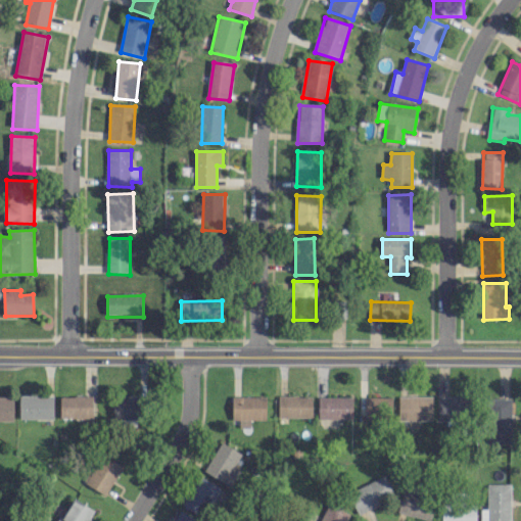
[(55,397),(21,396),(20,420),(54,421),(55,397)]
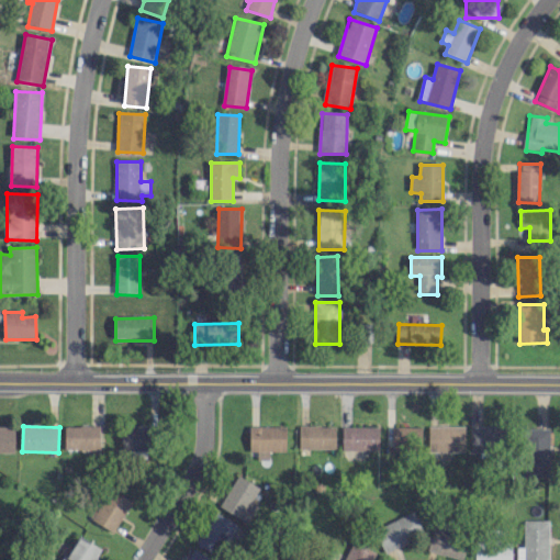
[(15,428),(0,427),(0,452),(15,454),(15,428)]
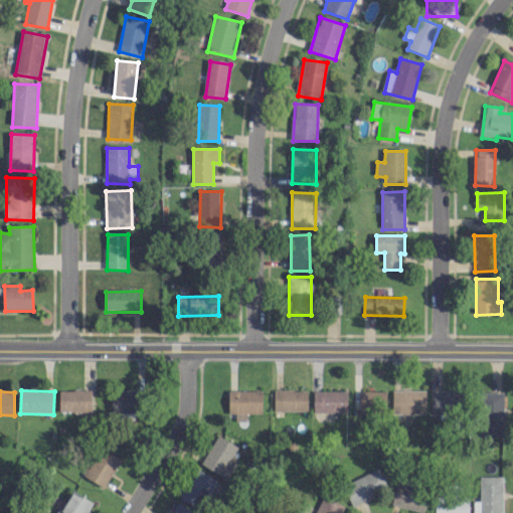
[(93,413),(93,391),(60,391),(60,412),(93,413)]
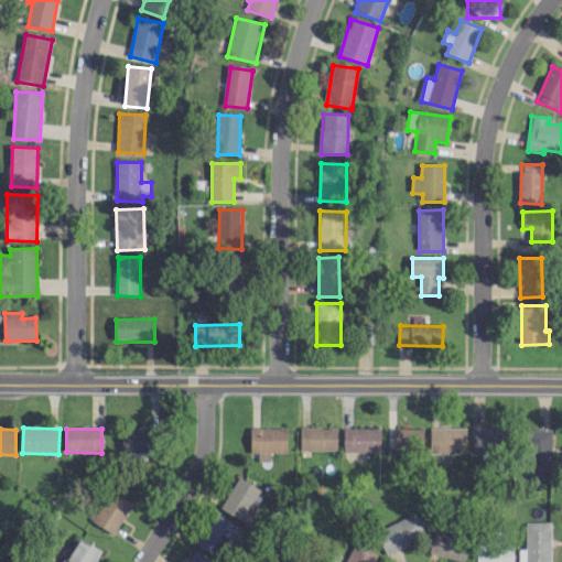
[(125,429),(123,460),(154,461),(155,430),(125,429)]
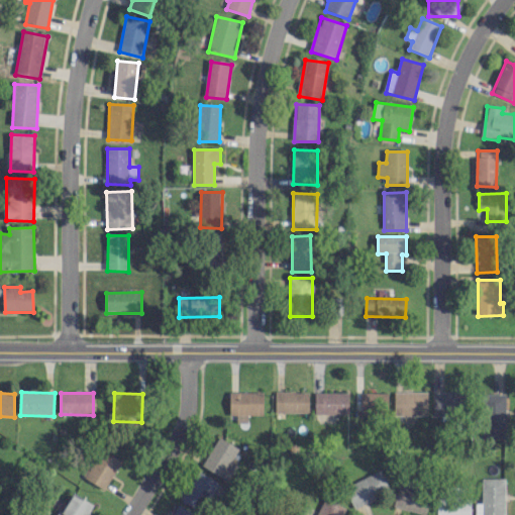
[(248,424),(248,417),(264,416),(264,393),(230,393),(230,416),(237,416),(237,424),(248,424)]
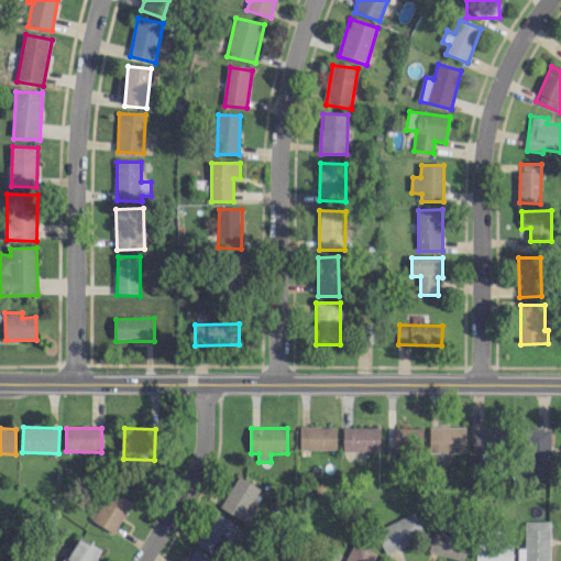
[(338,428),(301,428),(300,451),(337,451),(338,428)]
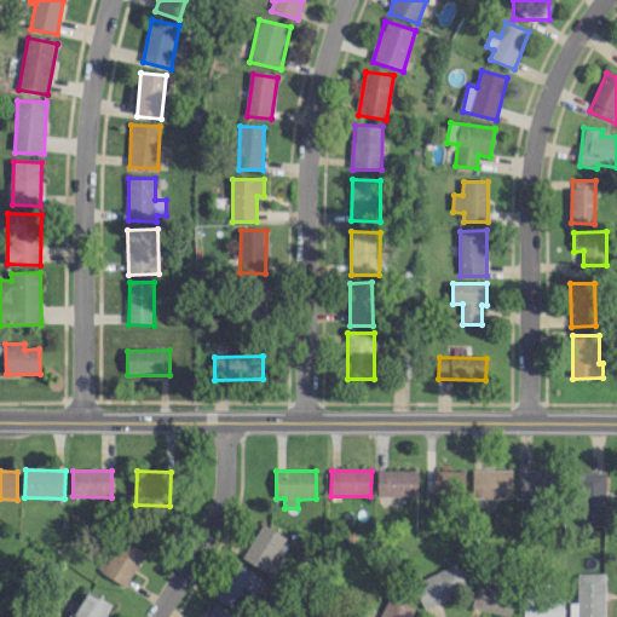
[(466,497),(466,471),(434,472),(434,499),(466,497)]
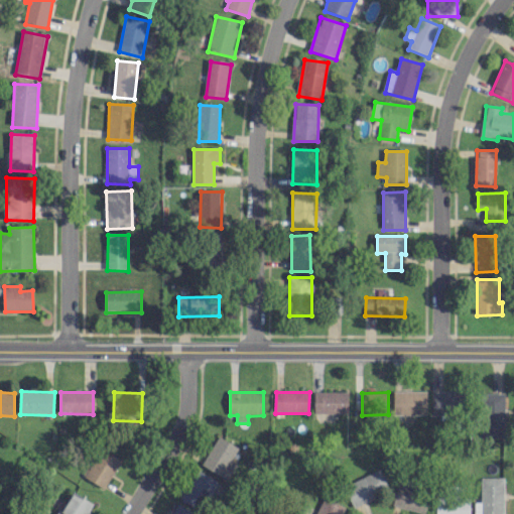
[(428,416),(427,392),(394,392),(395,416),(428,416)]
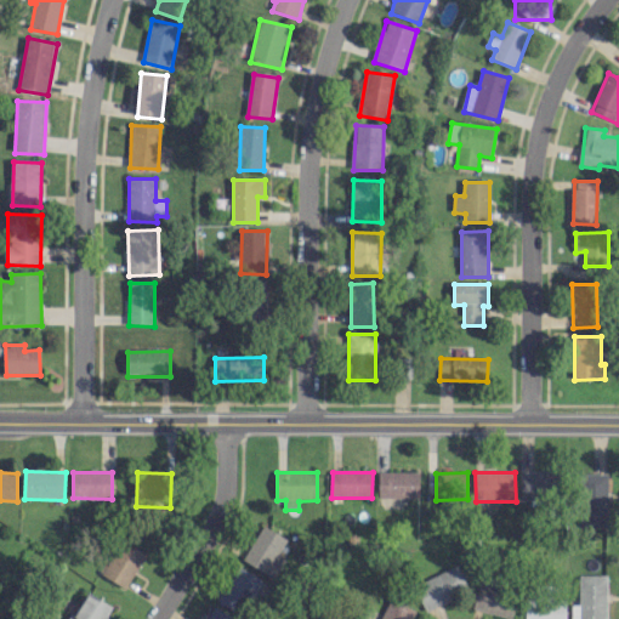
[(521,473),(522,503),(555,501),(555,472),(521,473)]
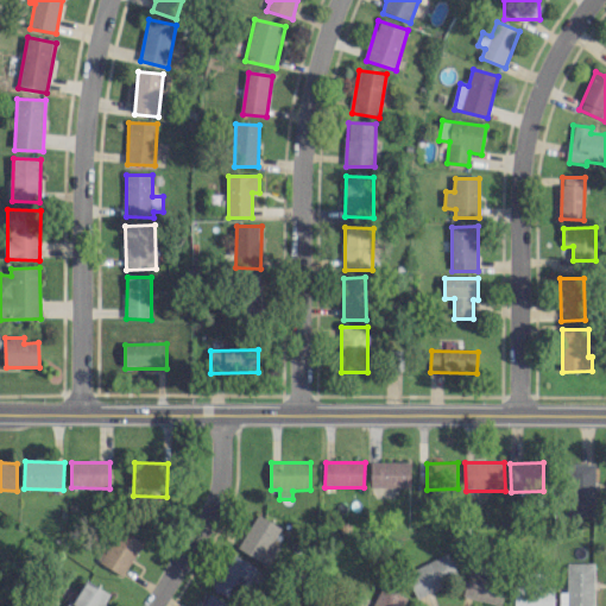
[(371,464),(372,490),(411,488),(411,464),(371,464)]
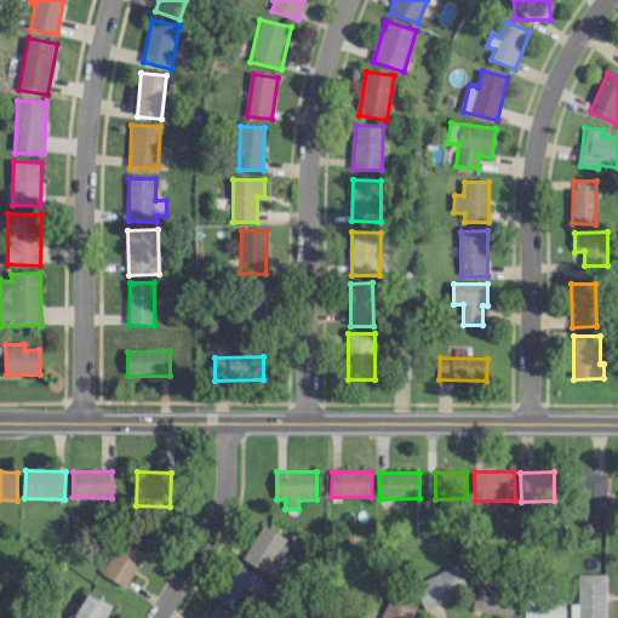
[(607,474),(581,474),(581,526),(607,527),(607,474)]
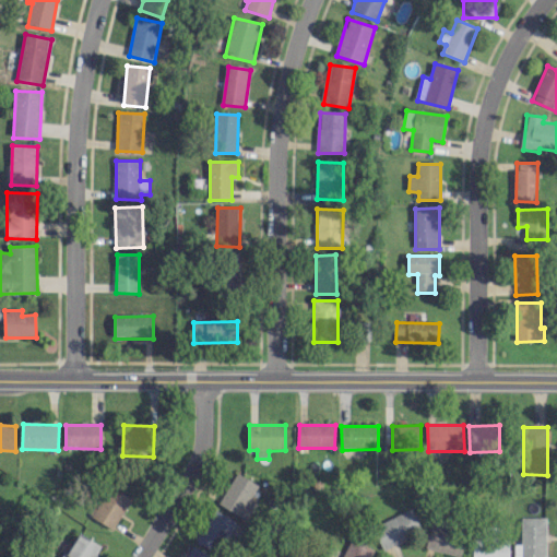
[(259,486),(238,473),(218,505),(247,521),(257,505),(250,501),(259,486)]
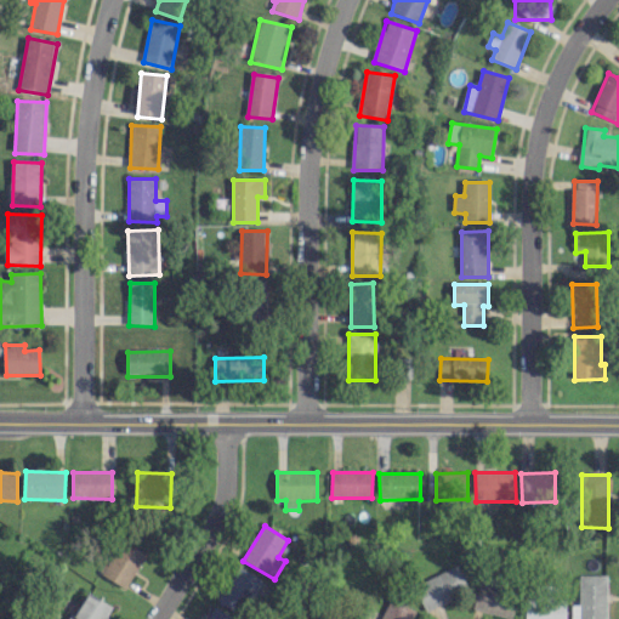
[(146,552),(120,541),(104,579),(130,589),(146,552)]
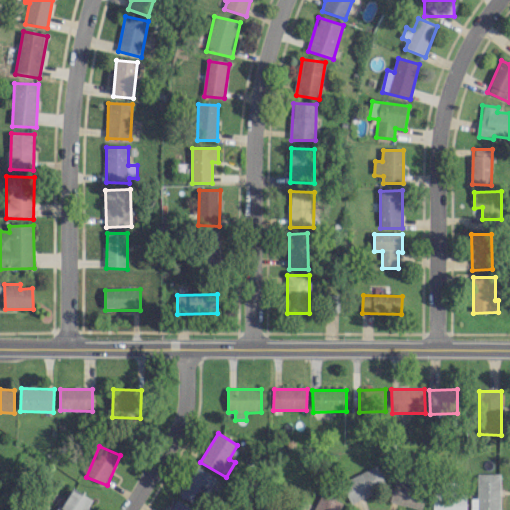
[(341,484),(352,505),(387,487),(377,466),(341,484)]
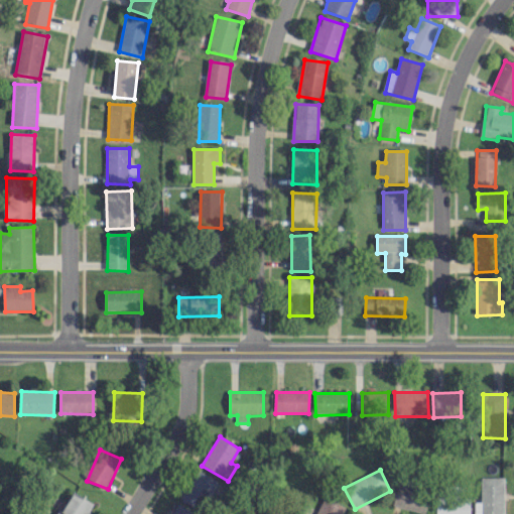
[(181,502),(203,512),(218,481),(198,471),(181,502)]
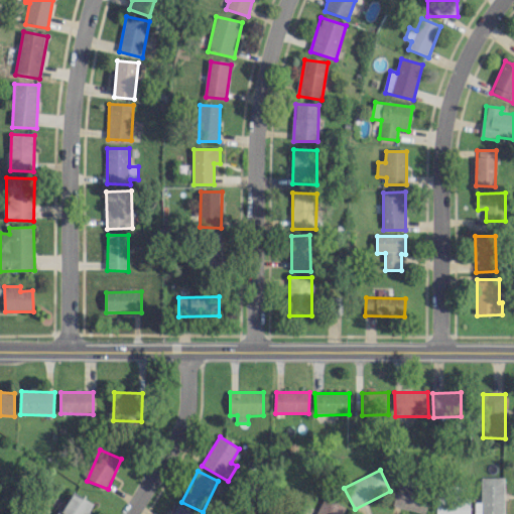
[(504,513),(505,479),(482,479),(482,504),(475,504),(475,513),(504,513)]
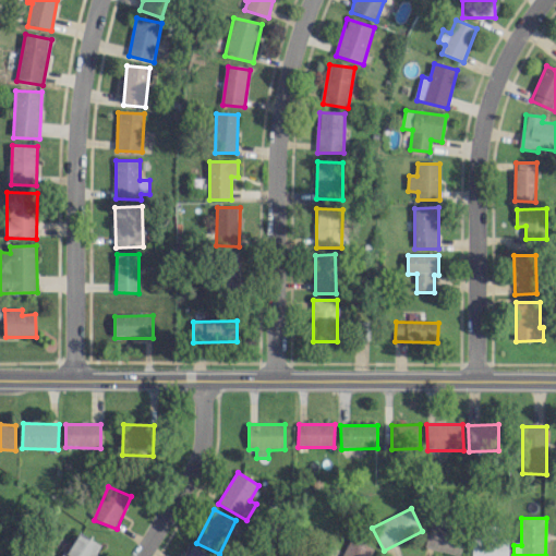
[(468,534),(433,523),(425,546),(454,555),(461,555),(468,534)]
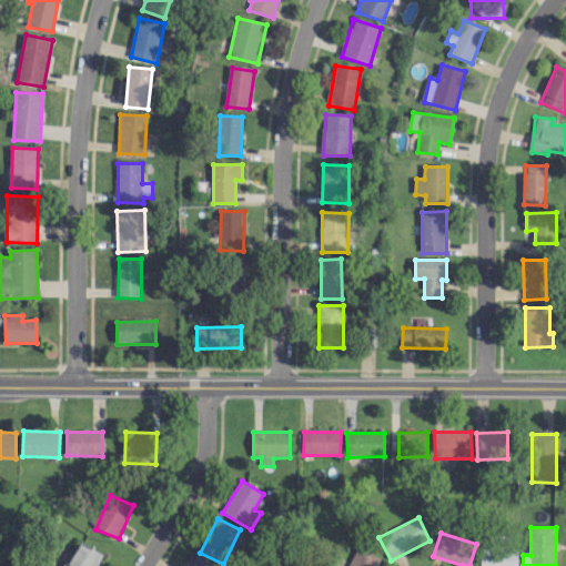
[(97,565),(103,556),(81,543),(66,565),(97,565)]
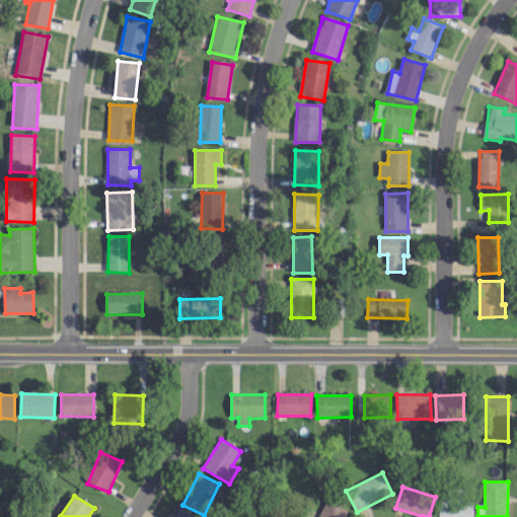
[(472,516),(473,500),(440,500),(439,516),(472,516)]
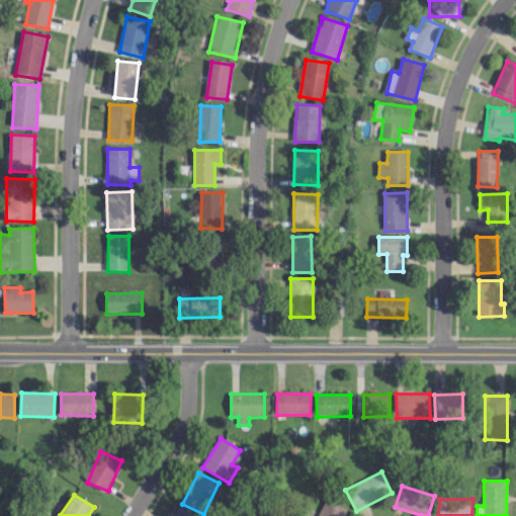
[(343,515),(346,509),(325,500),(318,515),(343,515)]
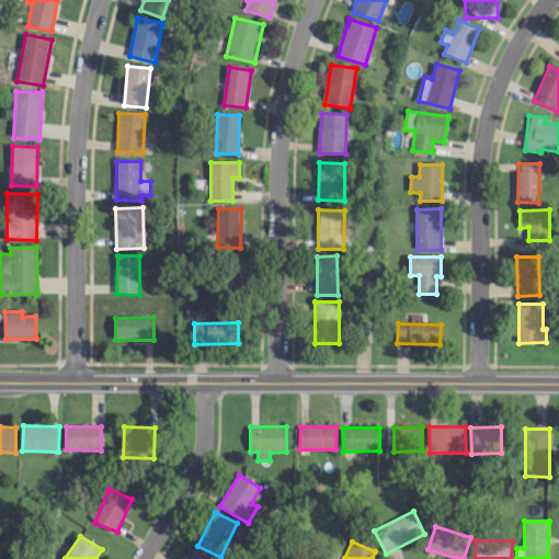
[(212,558),(194,548),(187,558),(212,558)]
